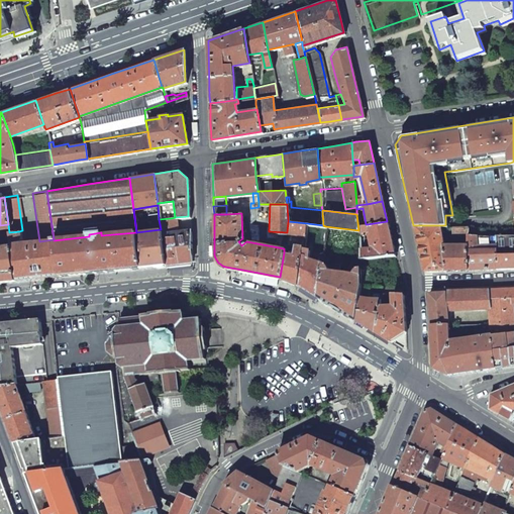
[(161,229),(161,233),(173,231),(171,218),(159,219),(161,229)]
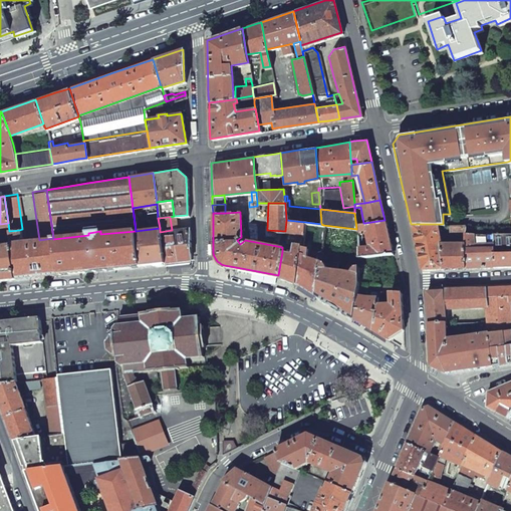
[(286,220),(285,231),(303,234),(305,222),(286,220)]
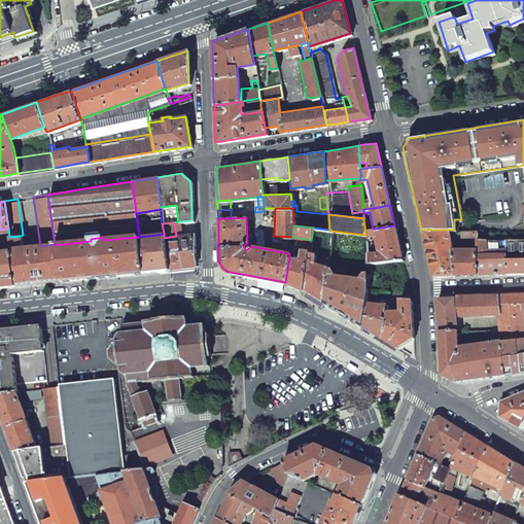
[(365,252),(365,262),(402,258),(399,250),(394,225),(374,229),(379,251),(365,252)]
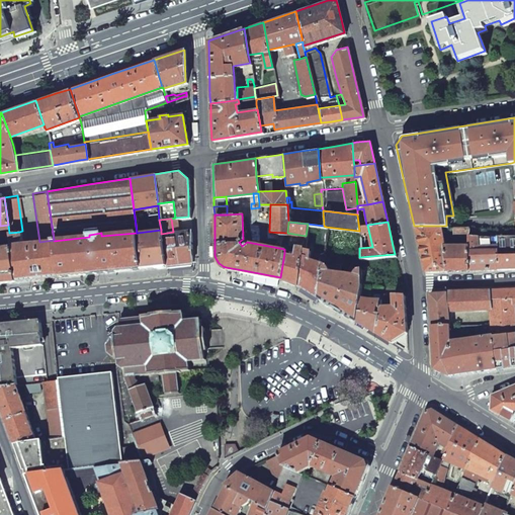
[(442,244),(440,226),(414,226),(419,251),(423,270),(444,269),(442,244)]
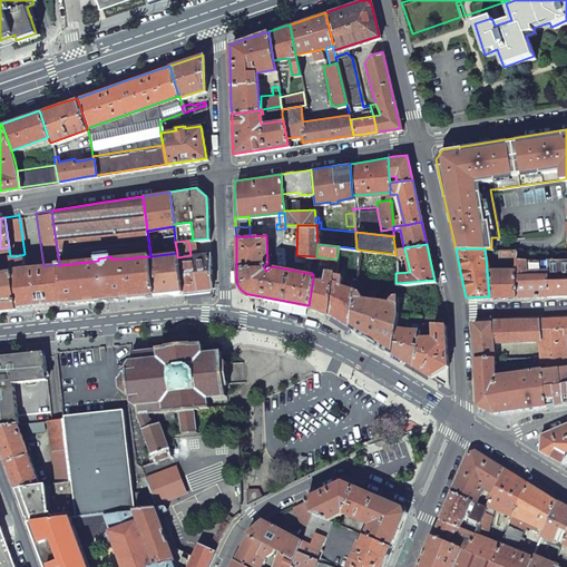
[(514,248),(496,248),(496,258),(508,258),(508,270),(514,270),(514,258),(514,257),(514,248)]
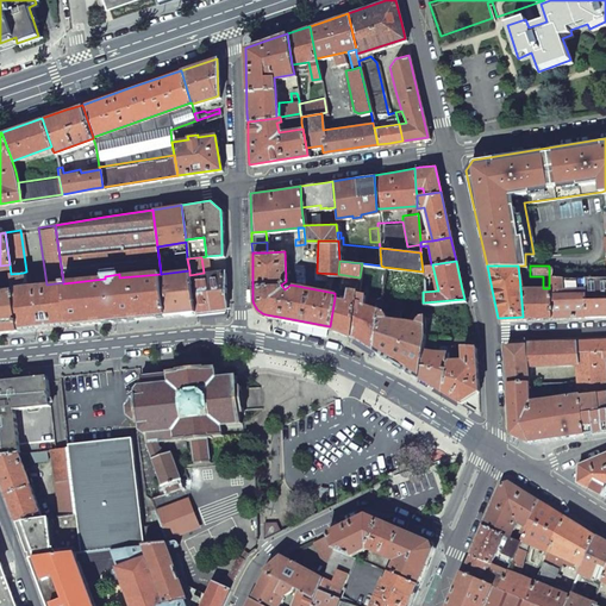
[(161,274),(164,314),(179,312),(193,311),(189,275),(189,270),(161,274)]
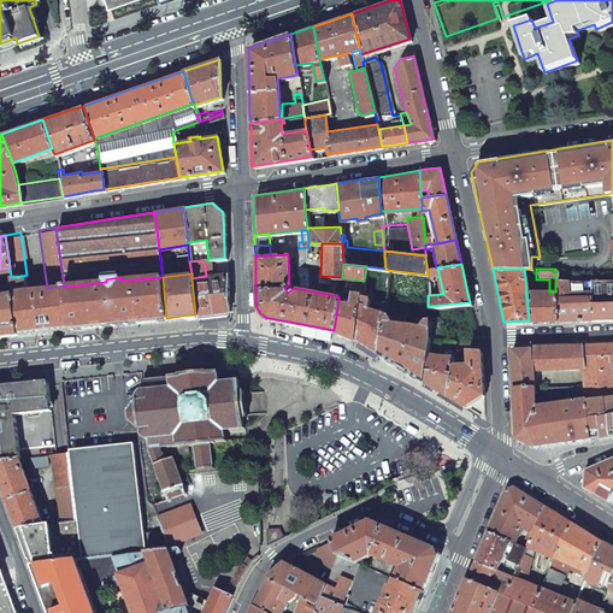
[(192,278),(195,314),(211,313),(227,311),(225,273),(206,276),(192,278)]
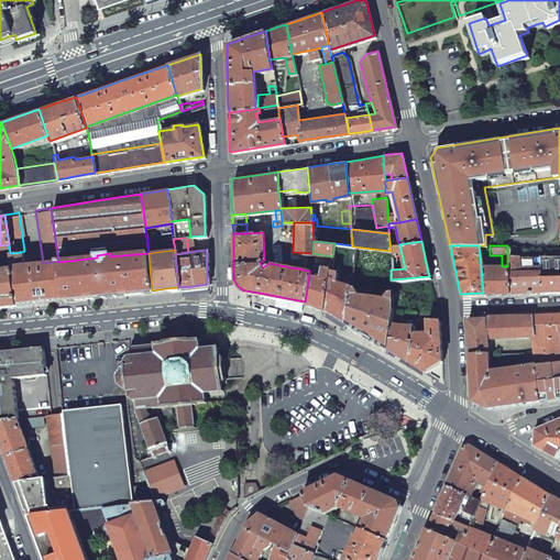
[(11,267),(15,305),(40,302),(64,299),(58,262),(58,261),(43,263),(18,266),(18,263),(22,259),(21,252),(10,253),(11,267)]
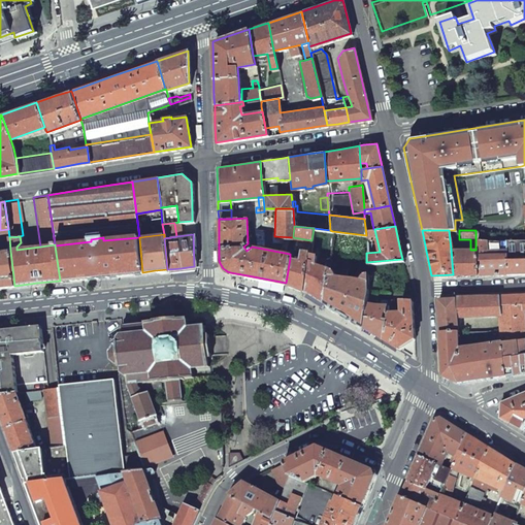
[(113,275),(142,272),(139,237),(103,240),(103,237),(91,239),(91,241),(55,245),(60,281),(86,277),(113,275)]
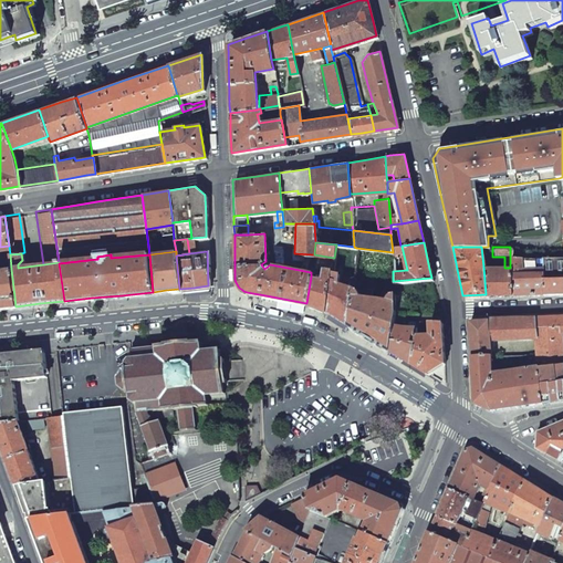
[(521,256),(510,256),(510,257),(510,268),(510,272),(510,294),(542,293),(542,278),(542,272),(521,272),(521,256)]
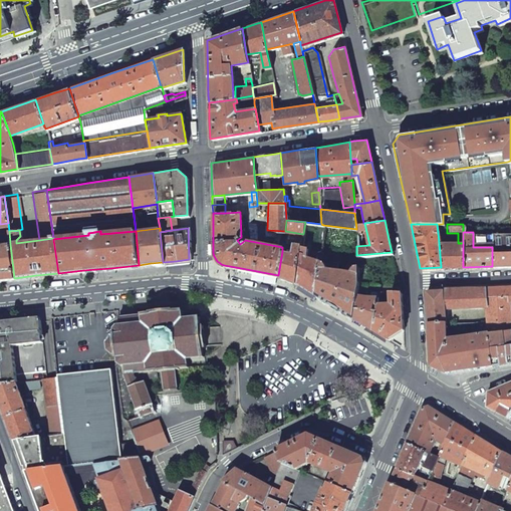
[(510,232),(473,232),(473,247),(492,247),(492,252),(510,251),(510,232)]
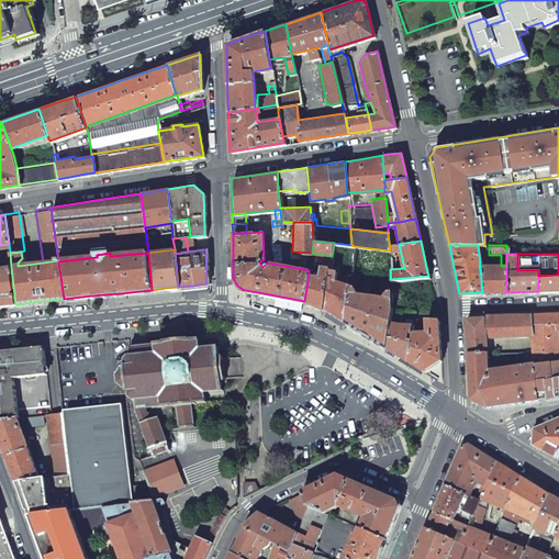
[(309,270),(309,275),(319,276),(321,265),(310,264),(309,270)]
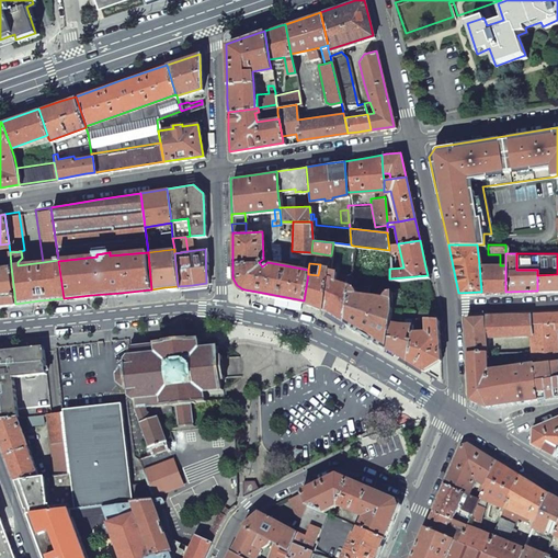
[(304,300),(304,302),(317,306),(322,308),(329,270),(329,266),(320,264),(318,275),(308,274),(304,300)]
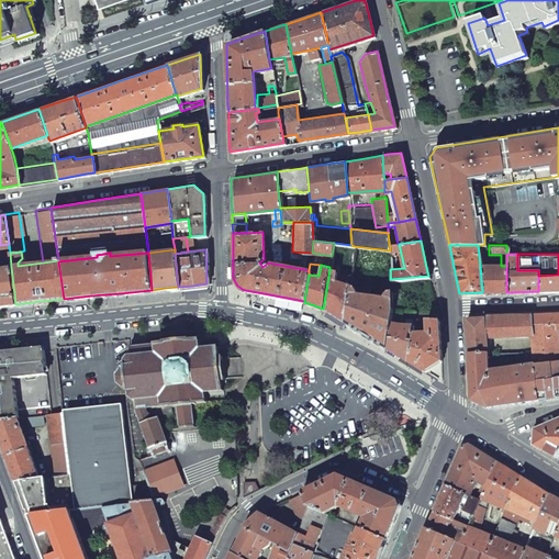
[(501,266),(480,265),(482,292),(494,292),(506,292),(506,270),(506,266),(501,266)]
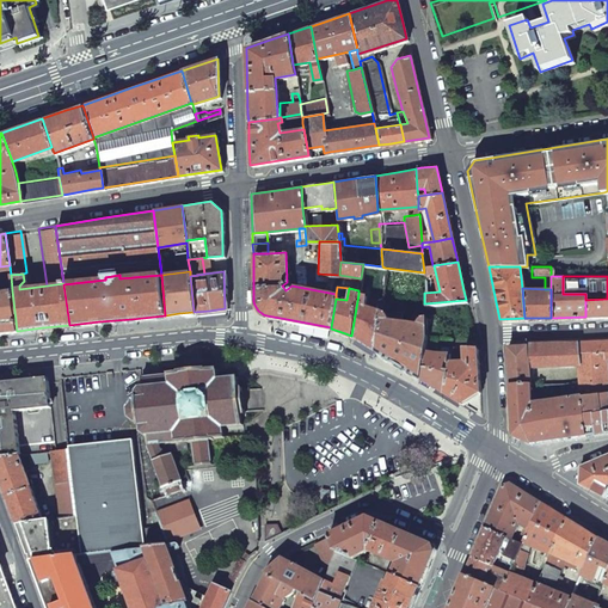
[(0,332),(17,331),(12,290),(4,292),(2,289),(0,289),(0,332)]
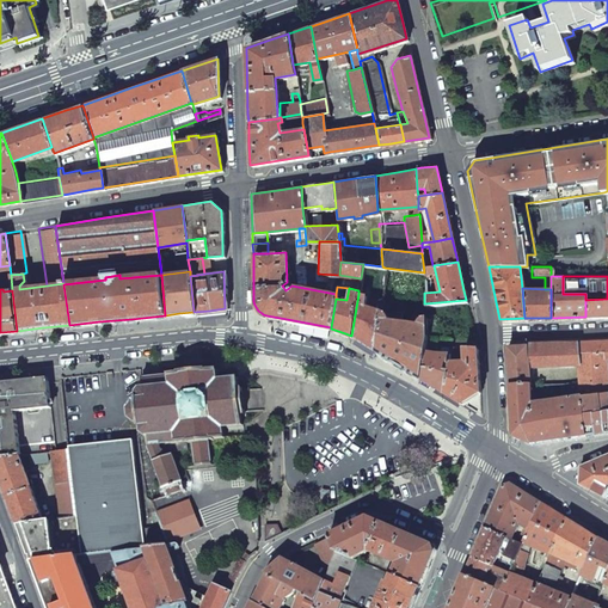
[(358,294),(351,336),(355,338),(374,350),(380,309),(364,305),(364,299),(363,294),(358,294)]
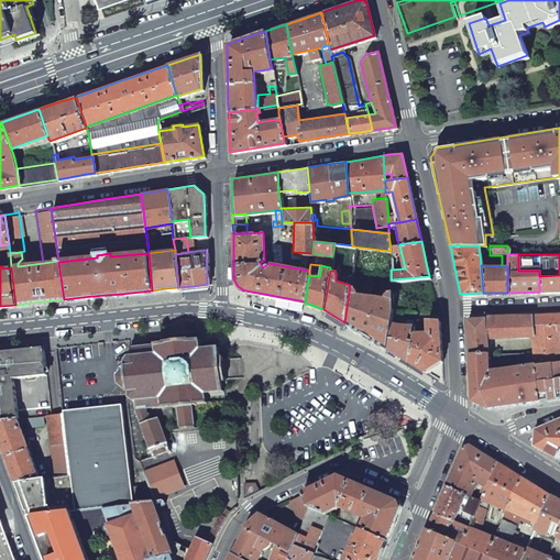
[(336,275),(336,281),(350,285),(350,284),(351,275),(339,274),(338,275),(336,275)]
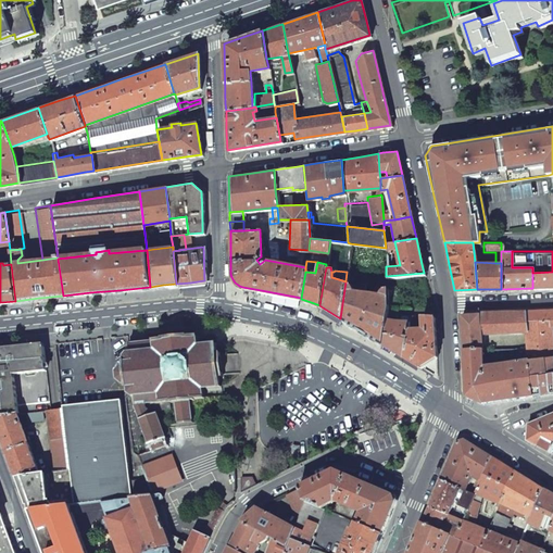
[(552,272),(532,273),(532,288),(536,288),(552,287),(552,272)]
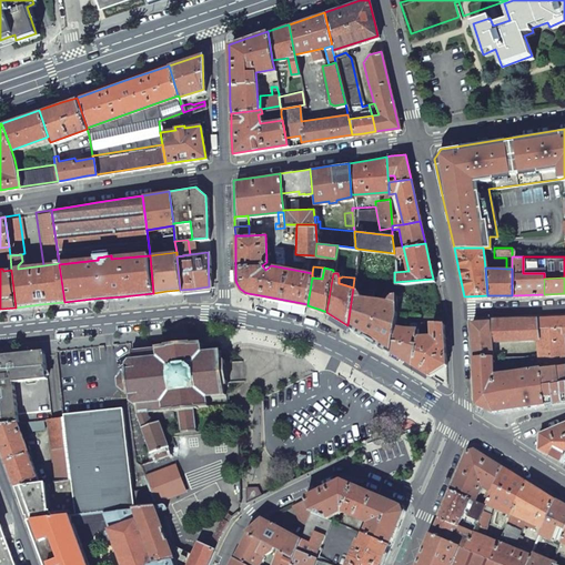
[(372,289),(353,286),(353,288),(354,289),(355,290),(356,290),(356,291),(357,292),(357,293),(359,293),(359,294),(359,295),(370,298),(371,295),(372,289)]
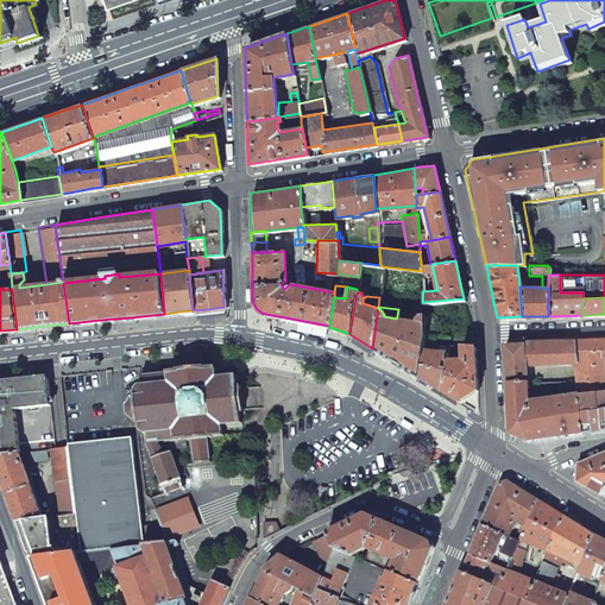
[(395,361),(416,375),(421,348),(423,332),(423,314),(420,315),(417,316),(416,319),(415,321),(399,320),(396,319),(384,316),(384,315),(384,314),(383,314),(383,313),(382,312),(382,310),(380,310),(379,309),(378,308),(372,348),(395,361)]
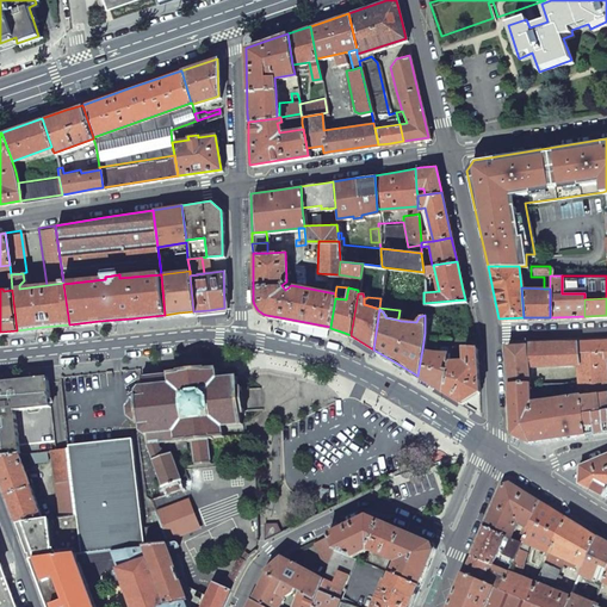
[(425,333),(422,350),(432,351),(434,334),(425,333)]
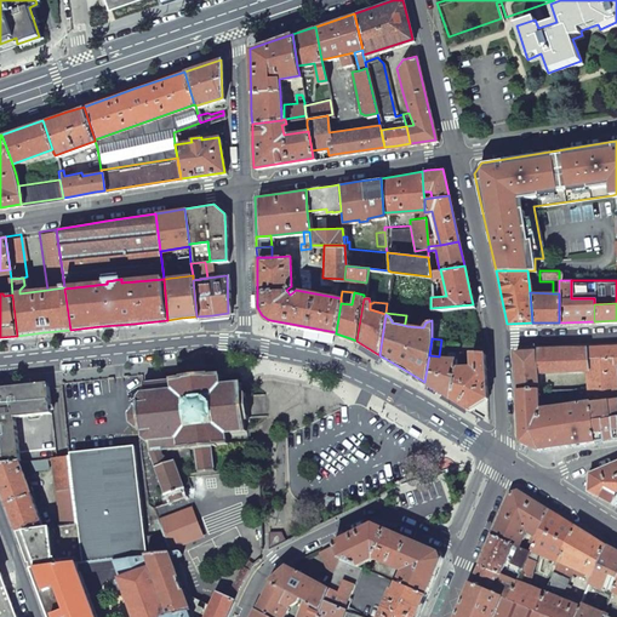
[(481,343),(456,341),(456,349),(469,350),(483,352),(481,343)]
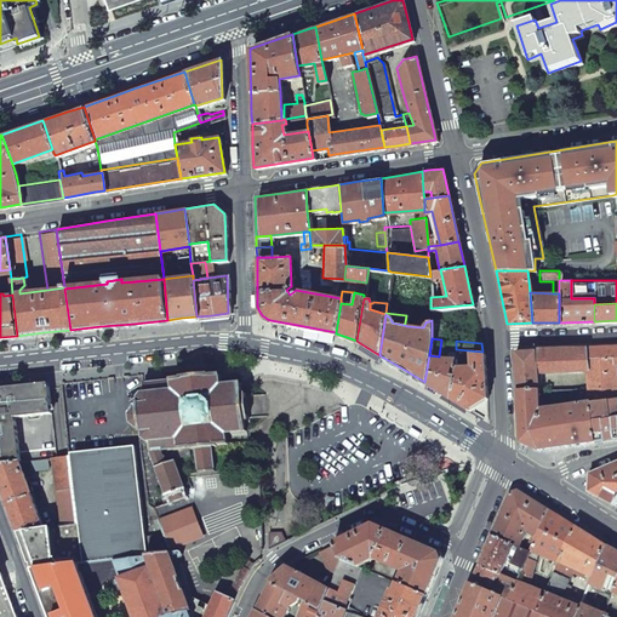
[(586,358),(611,355),(612,363),(616,361),(616,343),(604,344),(584,346),(586,358)]
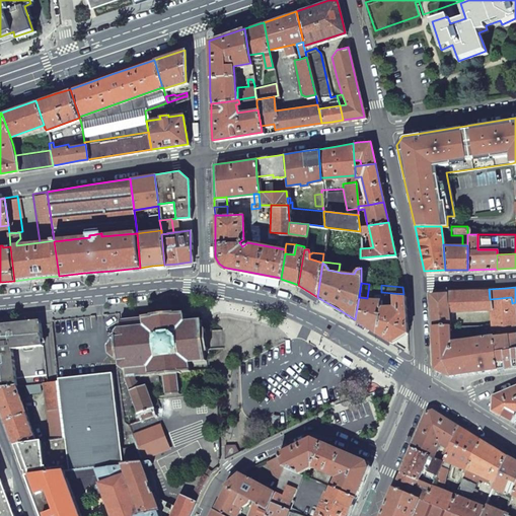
[(466,289),(445,290),(445,292),(446,308),(490,306),(490,299),(489,289),(466,289)]
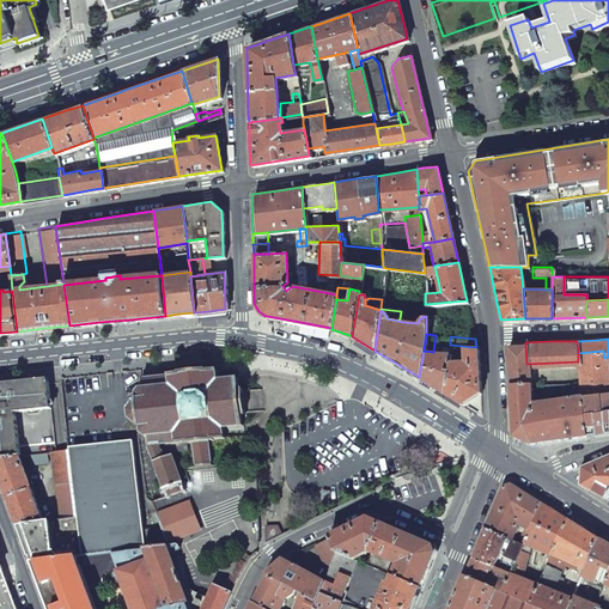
[(448,371),(443,393),(454,399),(460,402),(479,391),(477,369),(476,347),(463,346),(450,345),(450,353),(449,361),(448,371)]
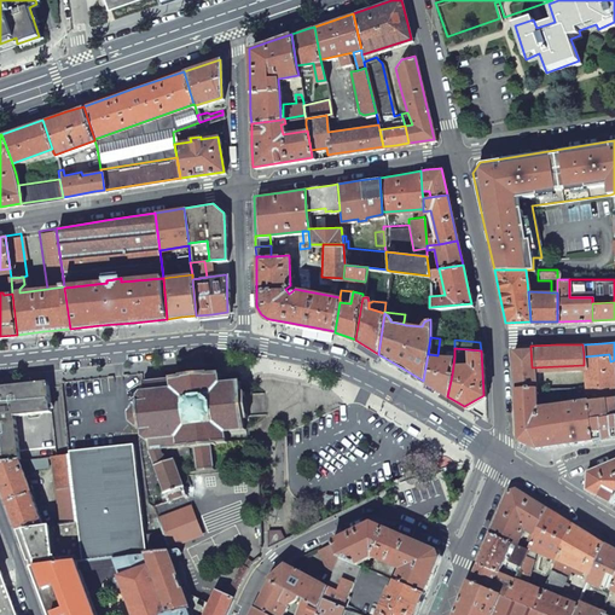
[(531,348),(511,349),(512,387),(533,386),(532,367),(531,348)]
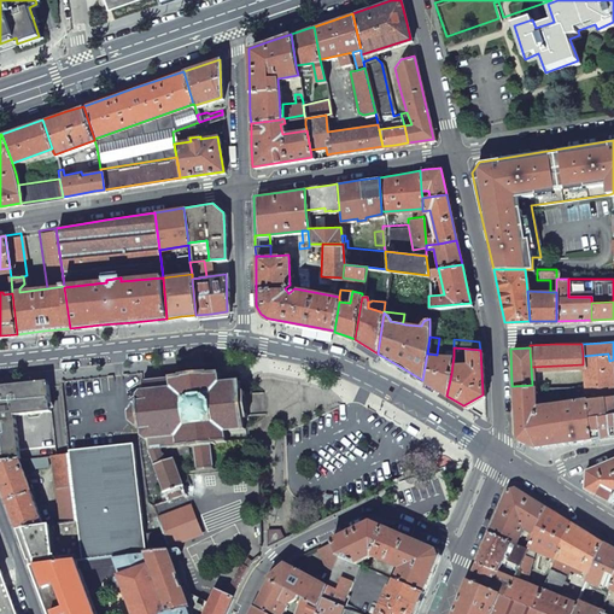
[(427,354),(422,380),(434,389),(446,396),(451,374),(452,364),(454,356),(443,355),(437,355),(427,354)]
